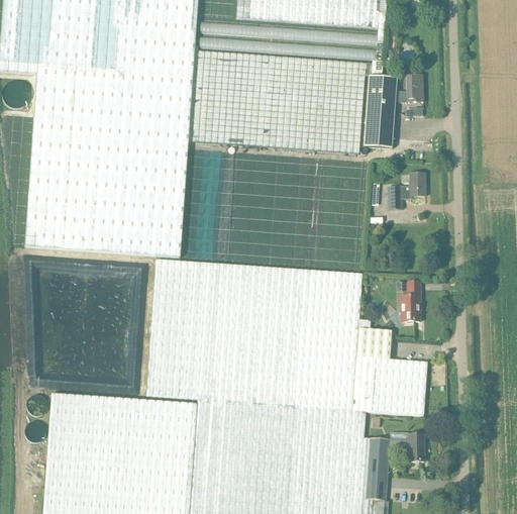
[(3,0),(0,39),(0,71),(36,74),(24,246),(181,258),(189,139),(191,140),(358,153),(365,75),(369,76),(364,145),(373,146),(392,148),(395,101),(396,91),(397,77),(382,76),(383,60),(376,60),(372,60),(372,63),(369,62),(197,48),(198,45),(195,45),(198,0),(3,0)]
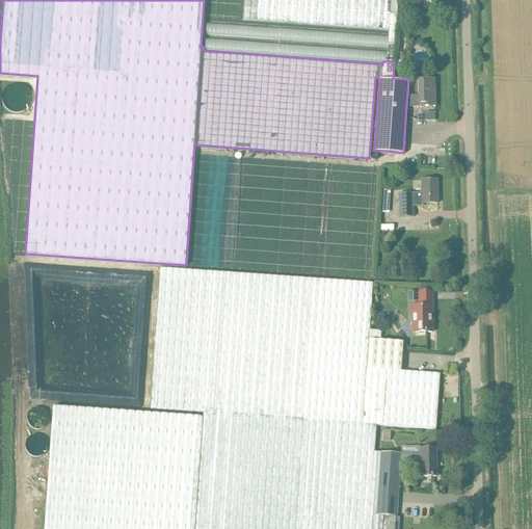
[(243,0),(242,18),(378,27),(389,27),(391,0),(243,0)]
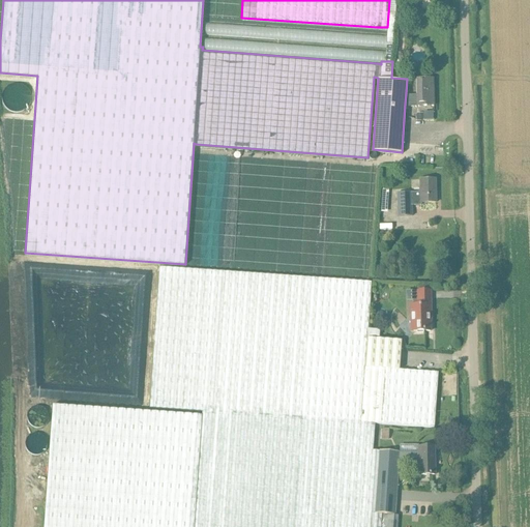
[(206,20),(205,32),(386,45),(387,33),(206,20)]
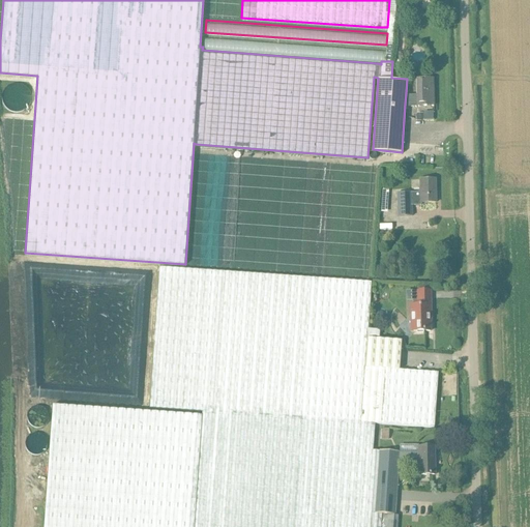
[(205,35),(204,47),(385,60),(386,49),(205,35)]
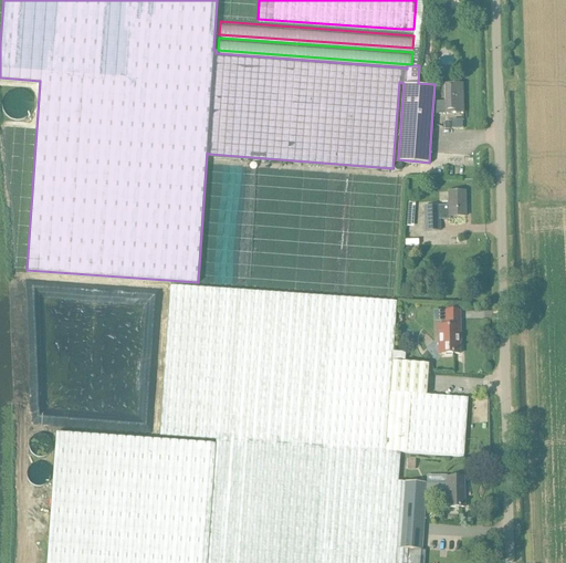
[(433,100),(432,111),(446,111),(463,111),(462,82),(444,82),(446,100),(433,100)]
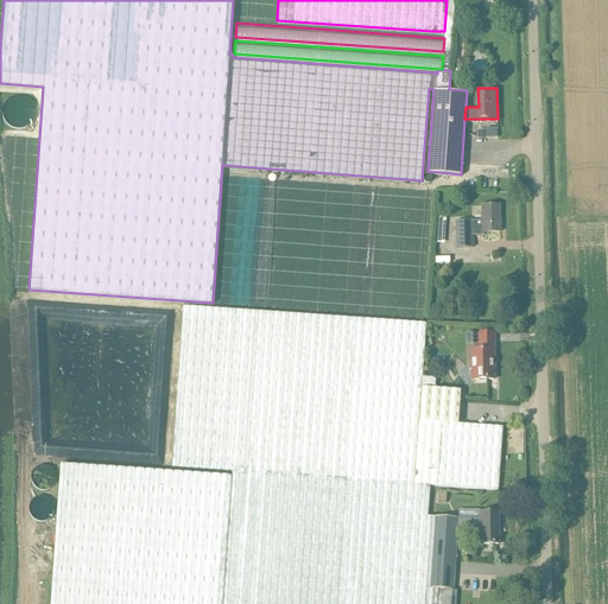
[(500,202),(488,203),(482,203),(483,220),(457,221),(457,245),(473,245),(473,233),(482,233),(482,229),(500,229),(500,202)]
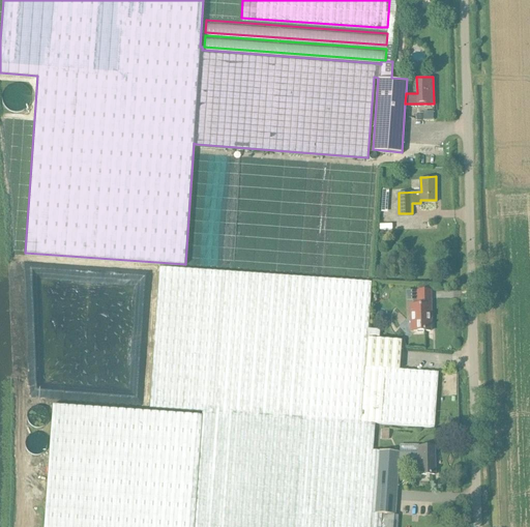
[(40,257),(33,354),(47,355),(43,398),(202,409),(202,414),(53,403),(43,526),(366,526),(369,510),(373,449),(375,421),(413,423),(434,426),(438,371),(399,368),(401,339),(367,337),(372,280),(361,280),(40,257)]
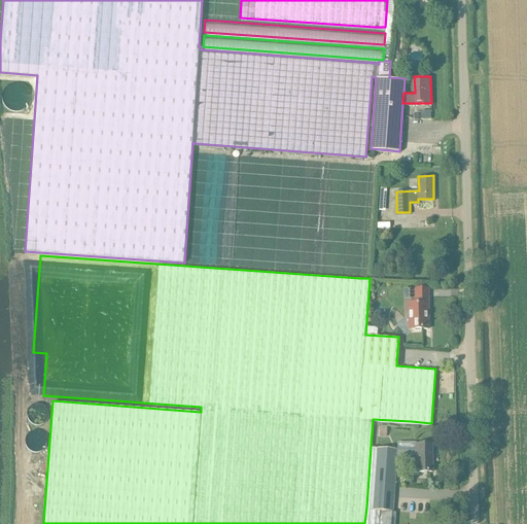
[(428,312),(428,287),(413,287),(413,295),(415,295),(415,302),(408,302),(409,327),(428,326),(427,312),(428,312)]
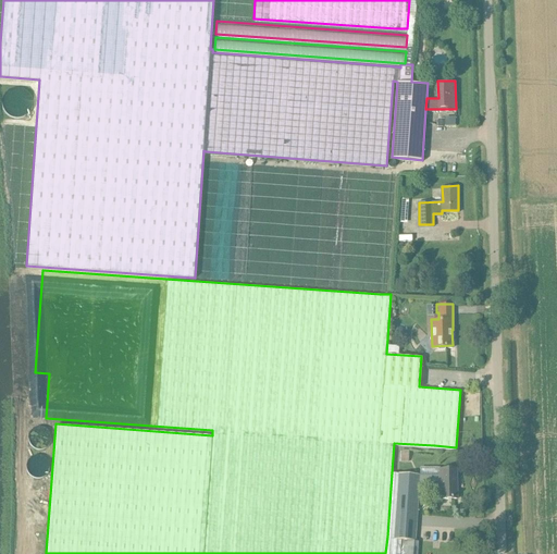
[(48,470),(51,470),(52,428),(34,427),(34,442),(49,443),(48,470)]
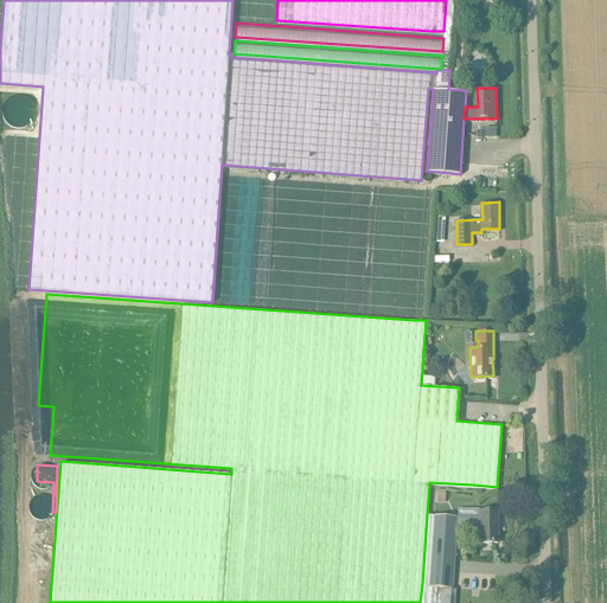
[(422,584),(420,602),(435,602),(436,602),(443,602),(442,602),(454,602),(457,588),(440,587),(441,585),(452,587),(457,523),(479,523),(480,540),(498,540),(498,527),(497,526),(497,521),(498,523),(497,508),(485,508),(481,508),(481,515),(479,515),(458,517),(427,514),(422,584)]
